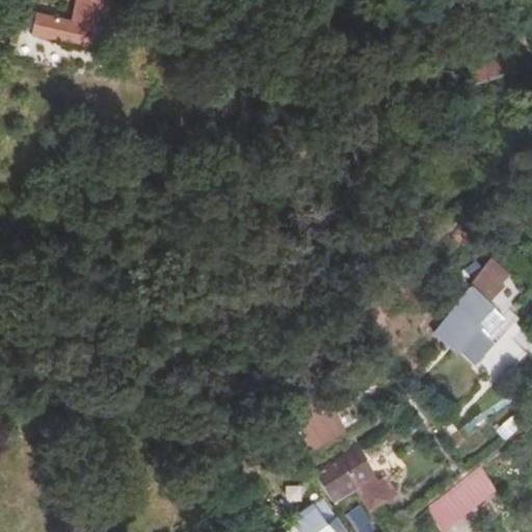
[(29,33),(91,48),(96,27),(101,0),(74,0),(70,20),(34,11),(29,33)]
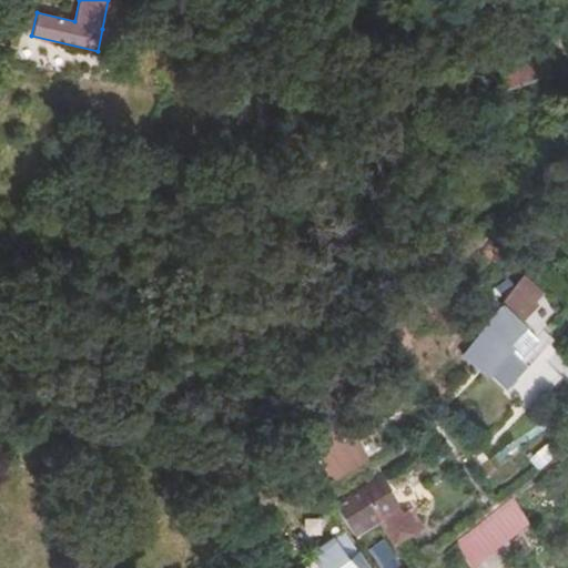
[(108,0),(102,29),(118,32),(123,0),(108,0)]
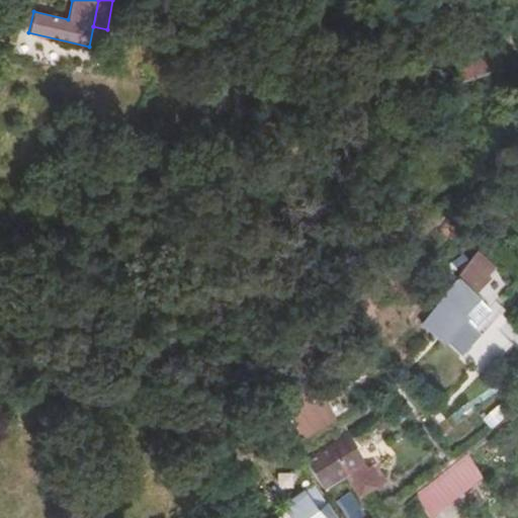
[(463,41),(471,77),(514,64),(510,50),(517,47),(517,28),(517,26),(463,41)]
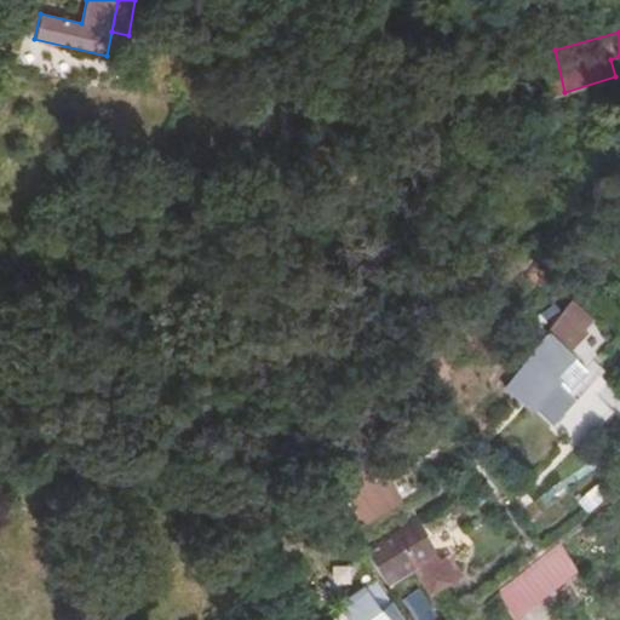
[(551,97),(564,92),(555,50),(540,53),(551,97)]
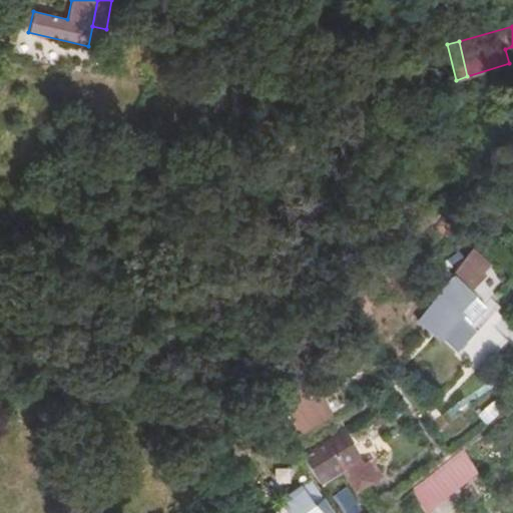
[(512,195),(512,179),(503,185),(510,197),(512,195)]
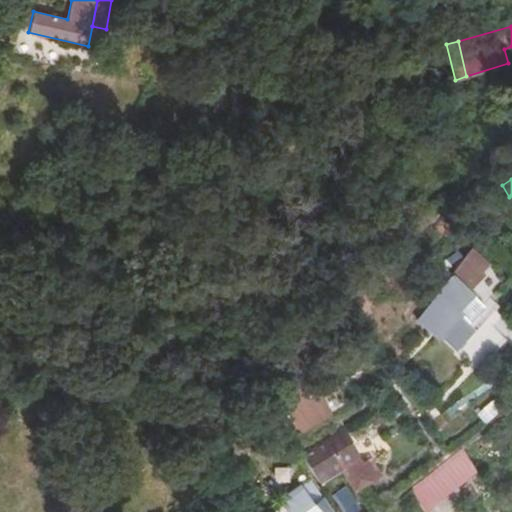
[(476,270),(485,261),(472,249),(425,307),(443,325),(456,310),(460,314),(469,323),(484,307),(471,293),(468,290),(482,277),(476,270)]
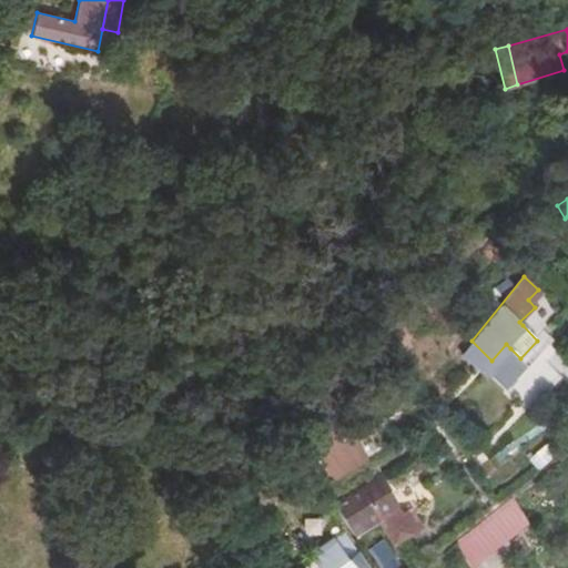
[(541,293),(538,290),(528,300),(535,307),(519,322),(523,325),(541,307),(536,302),(541,293)]
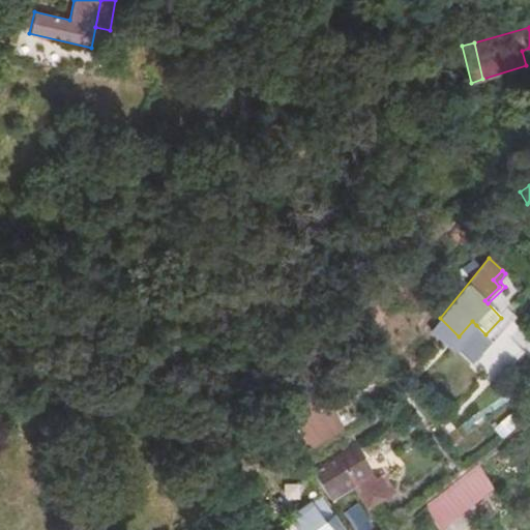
[(448,346),(459,336),(440,318),(431,330),(448,346)]
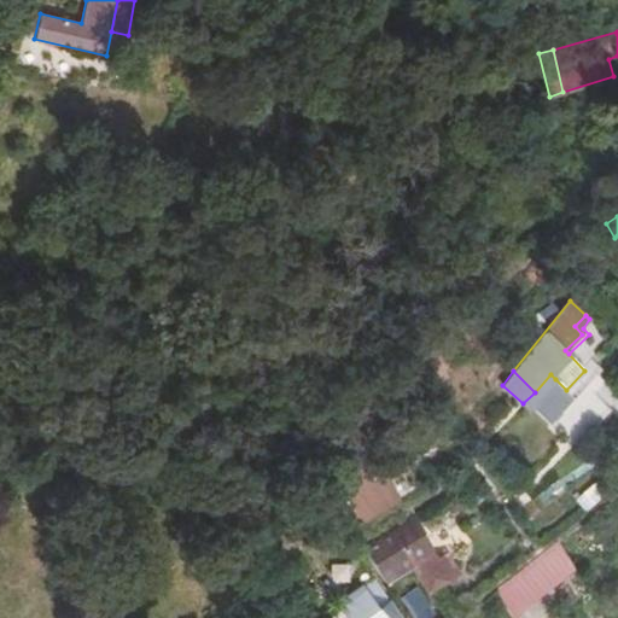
[(584,371),(566,390),(573,398),(593,378),(584,371)]
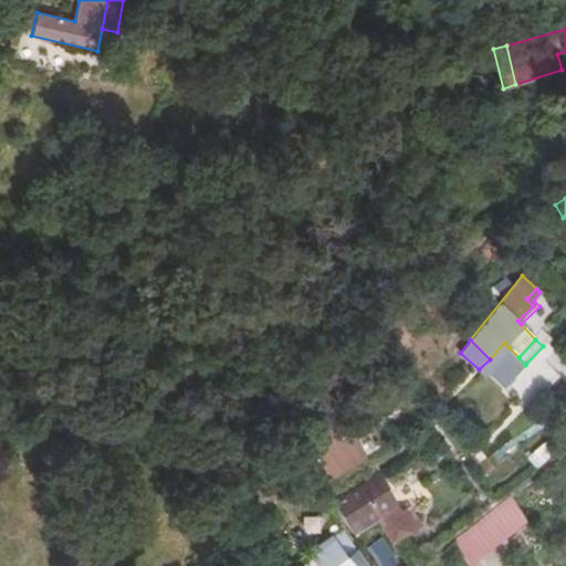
[(490,359),(493,363),(509,347),(504,343),(490,359)]
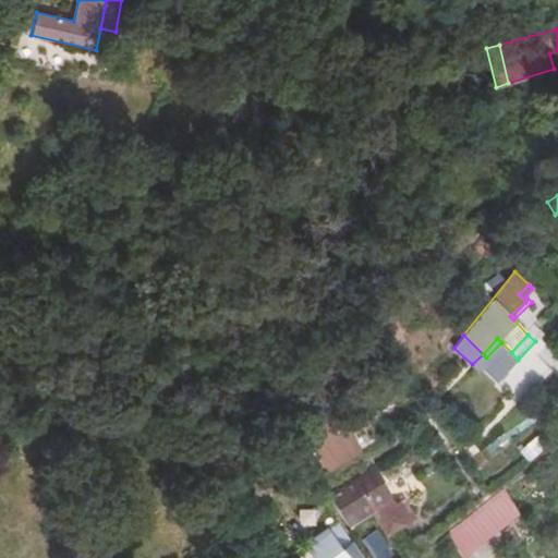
[(476,368),(486,358),(483,354),(472,364),(476,368)]
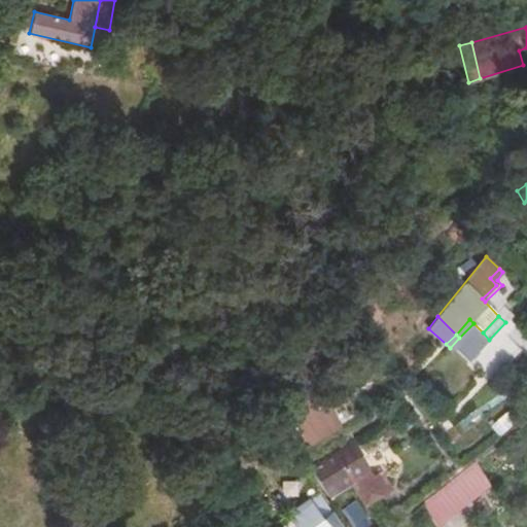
[(299,448),(337,426),(328,410),(330,409),(320,390),(293,405),(297,413),(281,422),(299,448)]
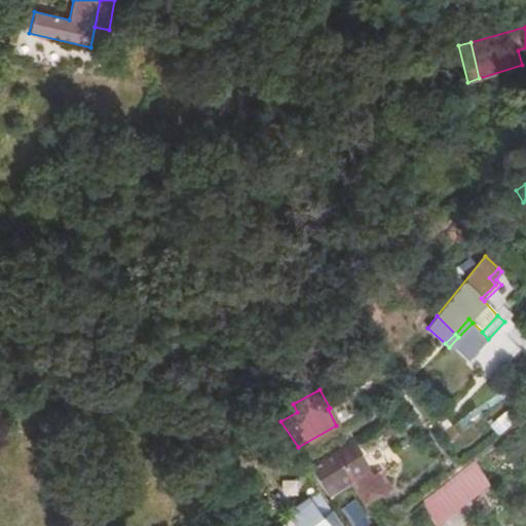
[(204,398),(185,402),(194,410),(205,408),(204,398)]
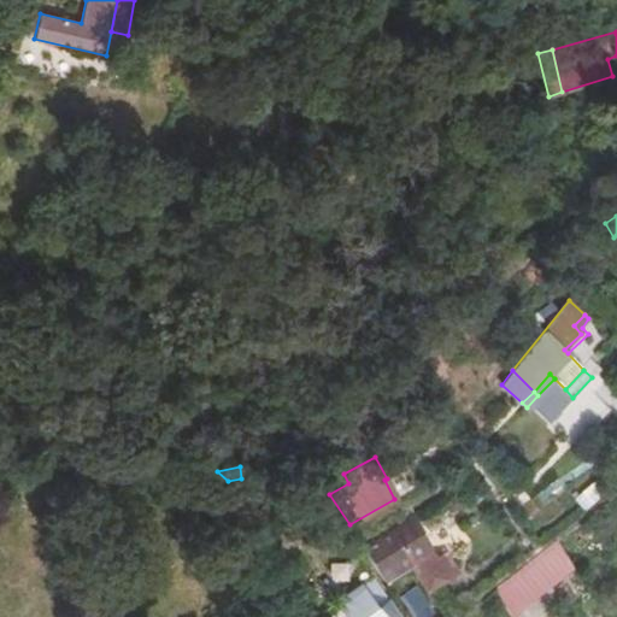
[(228,481),(217,471),(213,472),(216,479),(227,487),(242,485),(241,479),(228,481)]
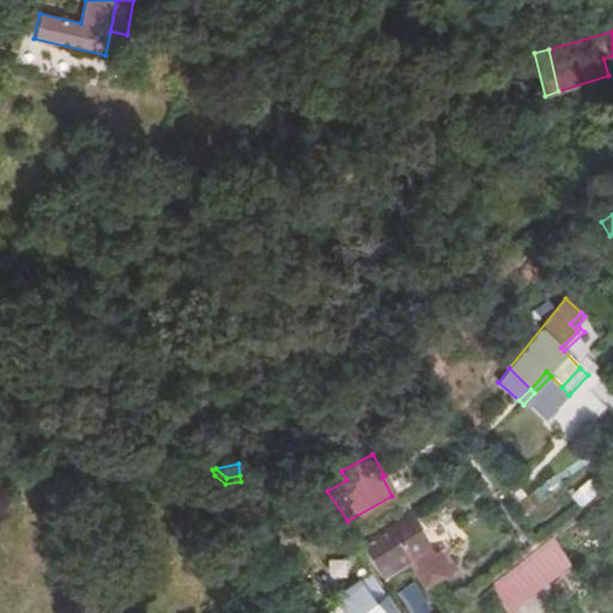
[(226,485),(225,484),(214,475),(218,487),(226,485)]
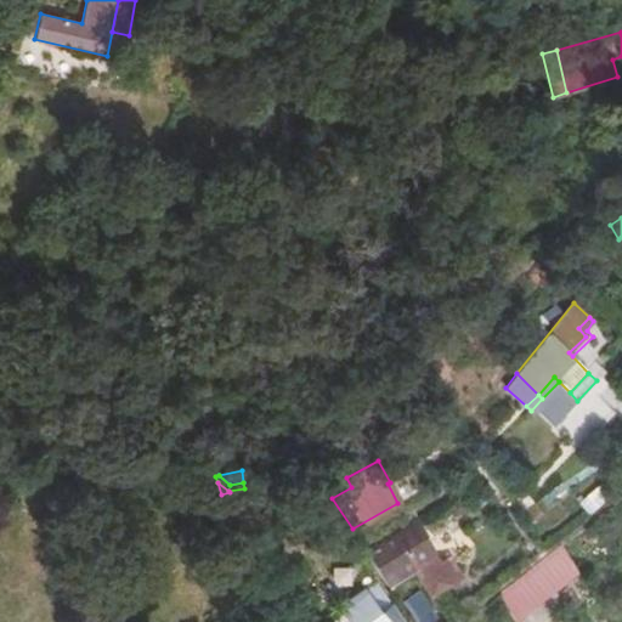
[(367,554),(386,586),(413,569),(420,580),(425,575),(435,592),(461,576),(448,554),(439,561),(416,525),(367,554)]
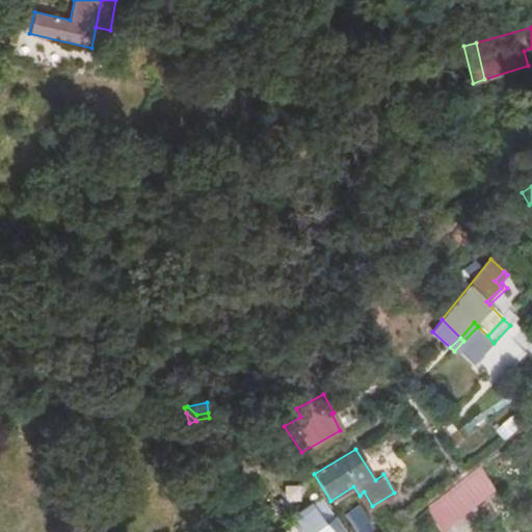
[(441,531),(495,489),(479,466),(469,475),(427,508),(441,531)]
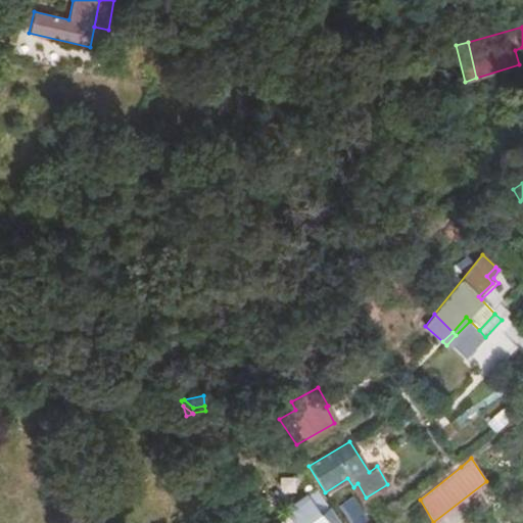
[(358,483),(353,487),(362,501),(366,497),(358,483)]
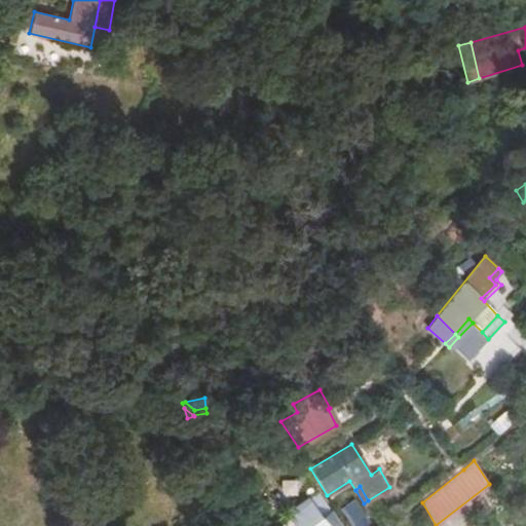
[(322,518),(308,499),(297,506),(298,509),(288,516),(295,525),(339,525),(330,512),(322,518)]
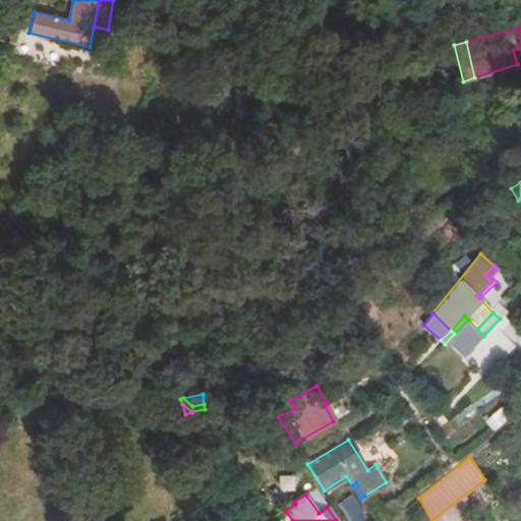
[(337,505),(347,520),(359,520),(362,520),(347,497),(337,505)]
